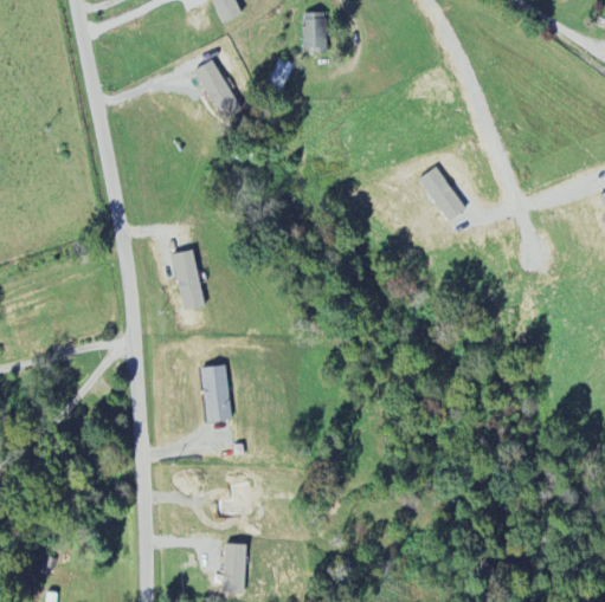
[(211,0),(221,23),(240,14),(233,0),(211,0)]
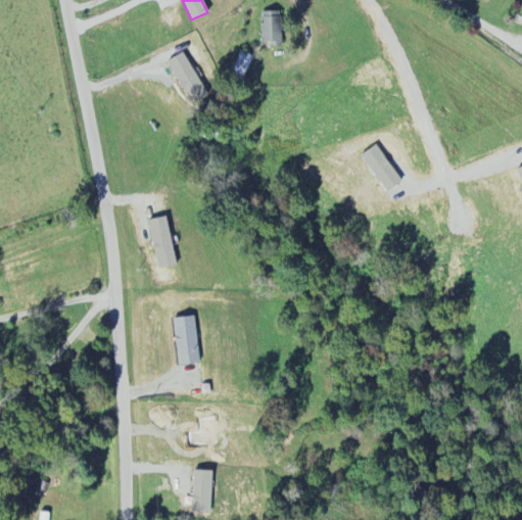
[(281,10),(261,10),(262,44),(282,43),(281,10)]
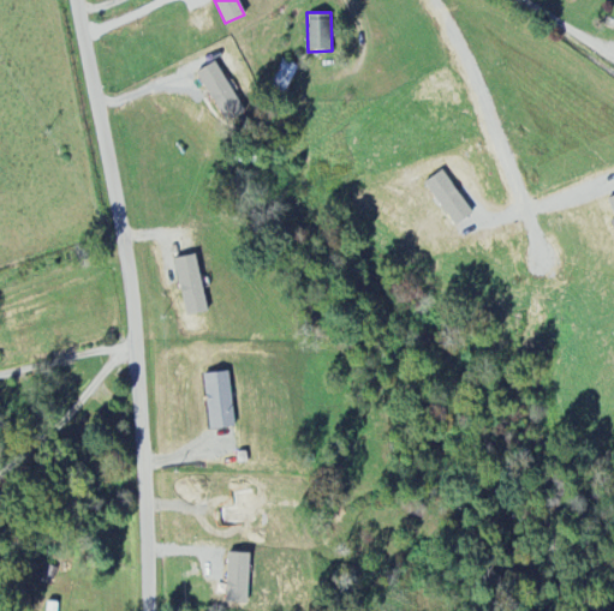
[(297,64),(281,57),(268,83),(285,91),(297,64)]
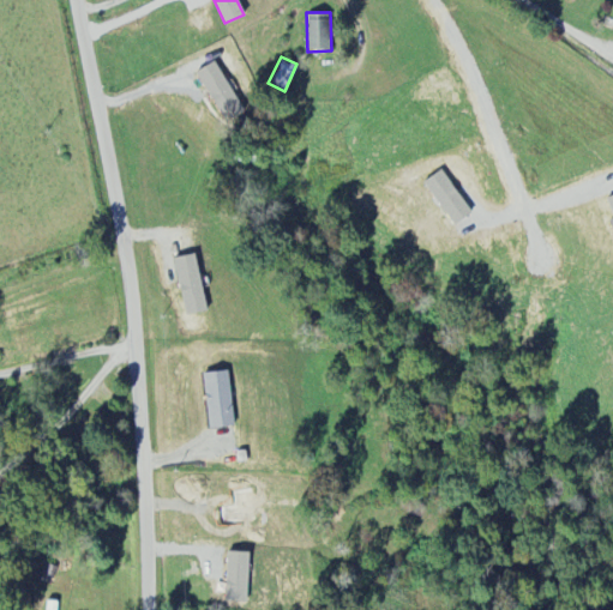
[(197,71),(226,121),(244,110),(215,60),(197,71)]
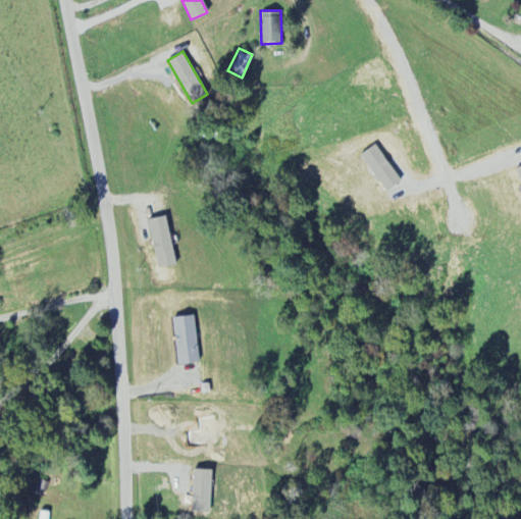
[(401,180),(375,143),(360,153),(385,191),(401,180)]
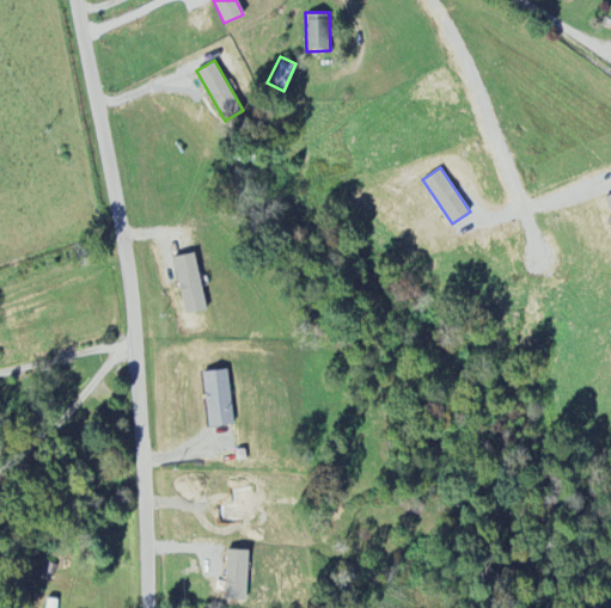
[(205,308),(196,251),(175,255),(183,312),(205,308)]
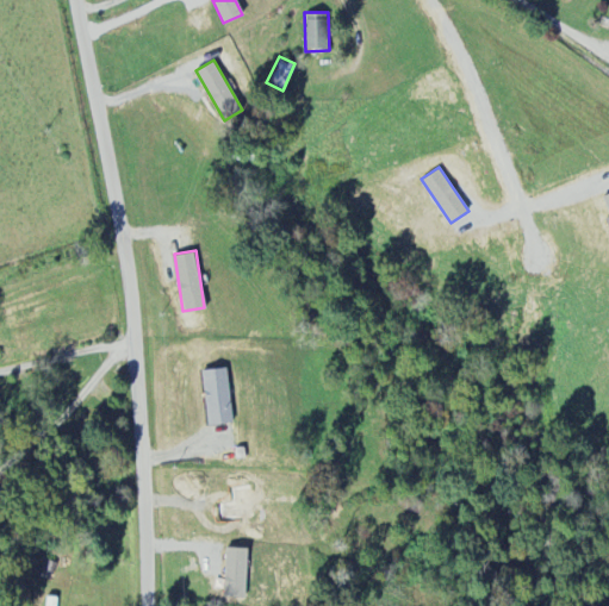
[(207,423),(231,420),(227,367),(203,368),(207,423)]
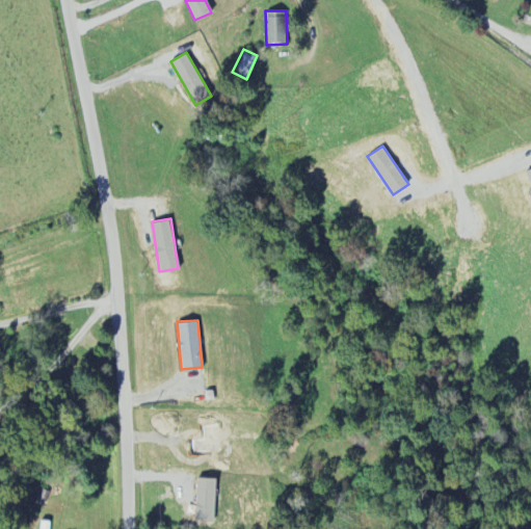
[(215,477),(196,477),(195,520),(214,520),(215,477)]
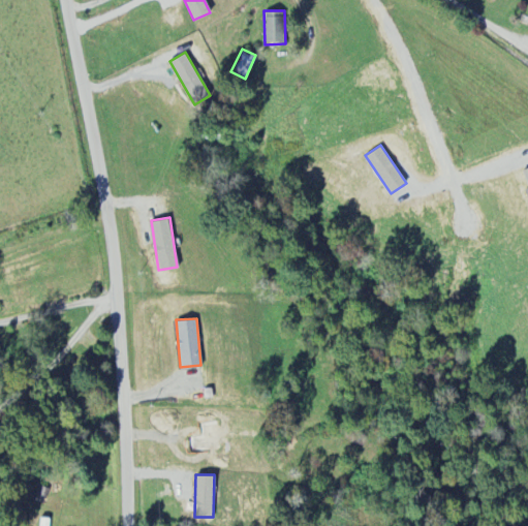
[(48,525),(49,517),(39,516),(38,525),(48,525)]
